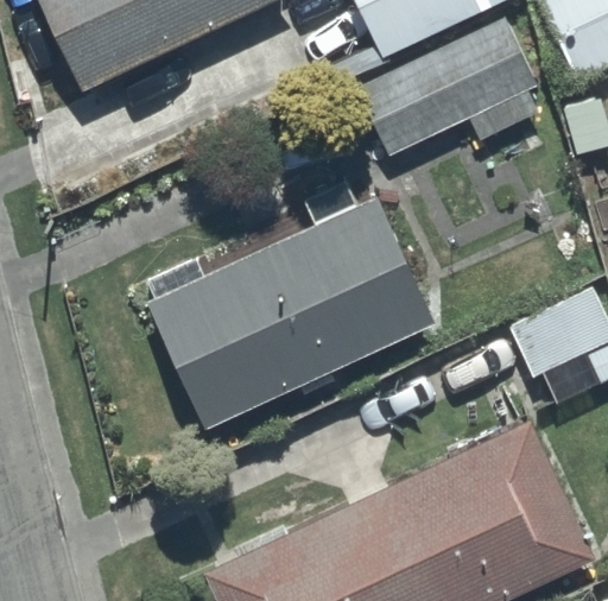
[(37,0),(81,93),(280,0),(37,0)]
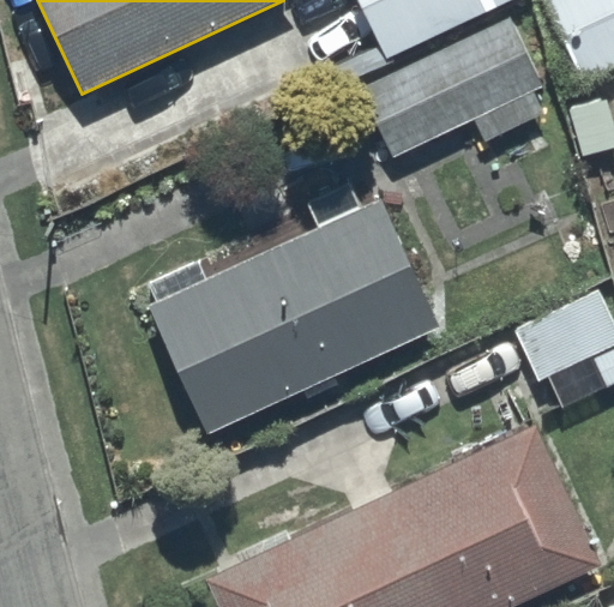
[(359,0),(386,58),(507,0),(359,0)]
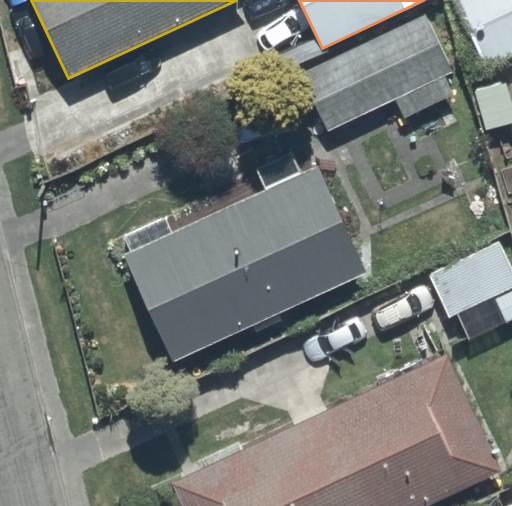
[(511,0),(452,0),(486,69),(511,56),(511,0)]
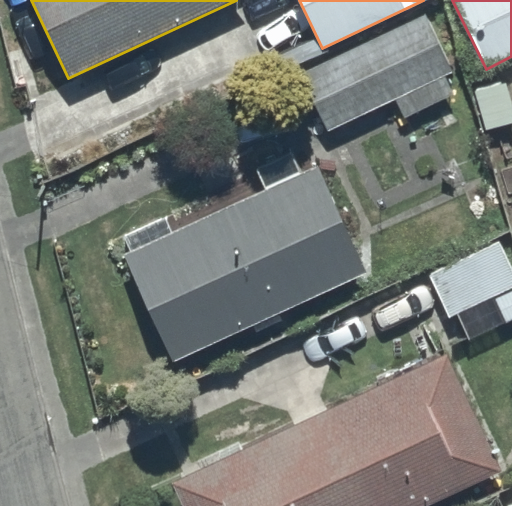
[(300,74),(328,132),(393,101),(417,150),(470,125),(446,75),(453,72),(426,14),(300,74)]
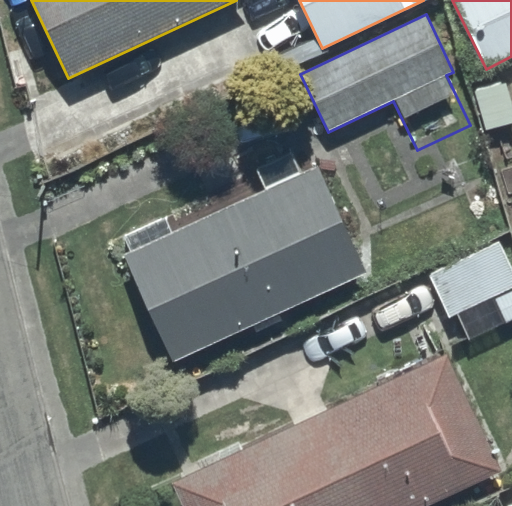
[(511,107),(506,82),(473,90),(484,133),(503,128),(510,157),(511,156),(511,107)]
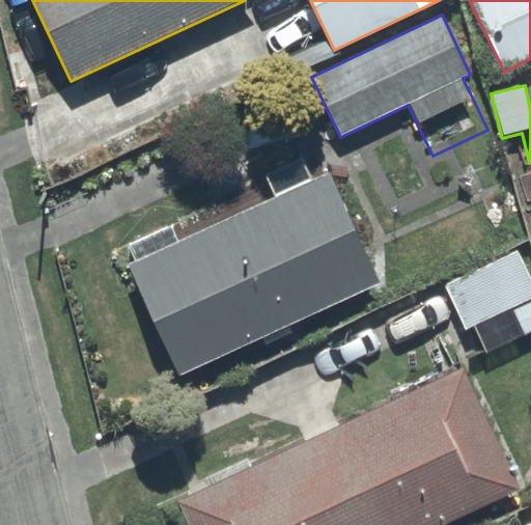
[(135,259),(129,263),(178,371),(380,281),(330,170),(310,180),(301,160),(266,176),(275,196),(175,241),(170,227),(129,246),(135,259)]
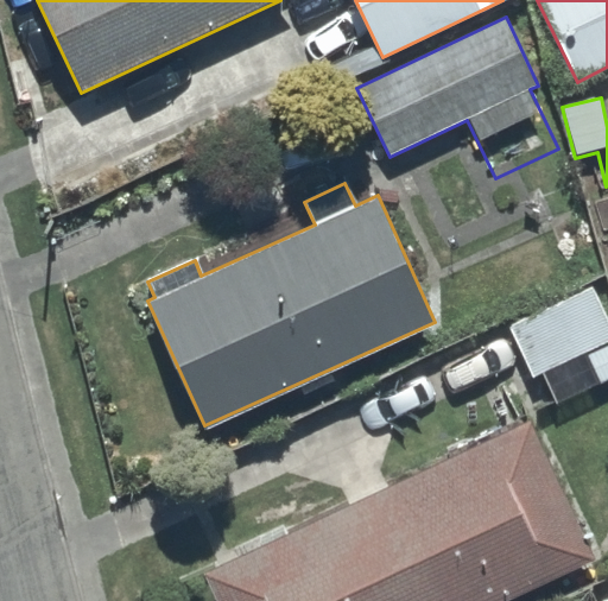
[(607,328),(590,290),(508,327),(532,378),(540,374),(556,407),(607,383),(607,328)]
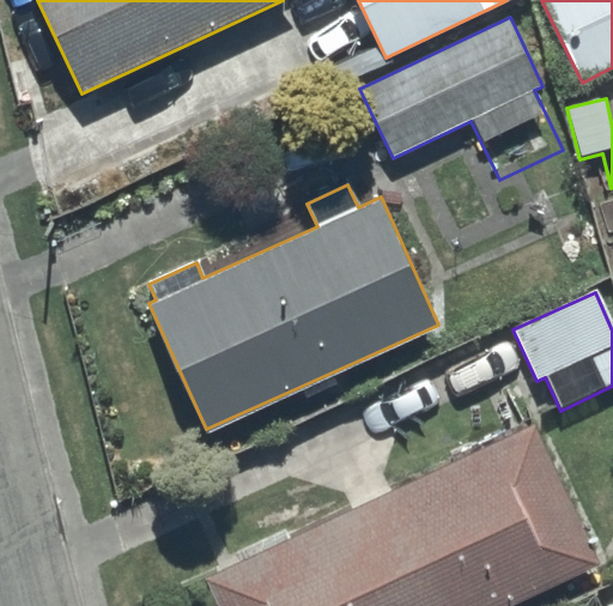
[(529,422),(205,577),(218,605),(508,605),(596,564),(529,422)]
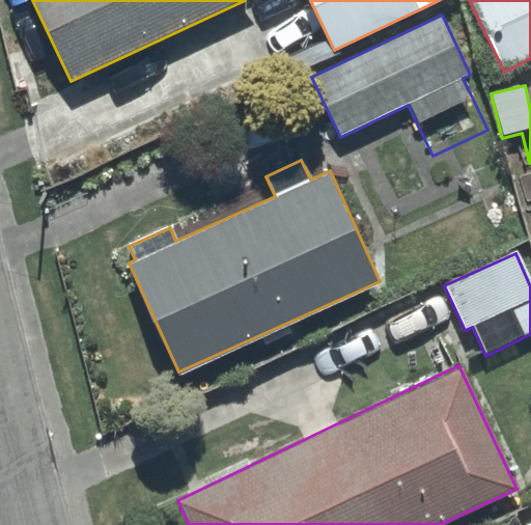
All buildings are outlined.
